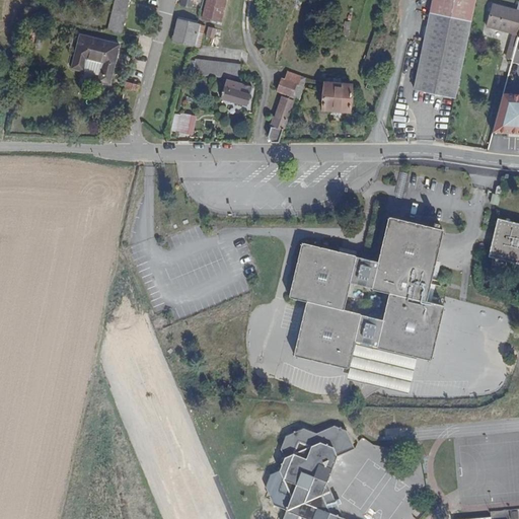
[(121,33),(129,0),(114,0),(108,26),(107,30),(121,33)]
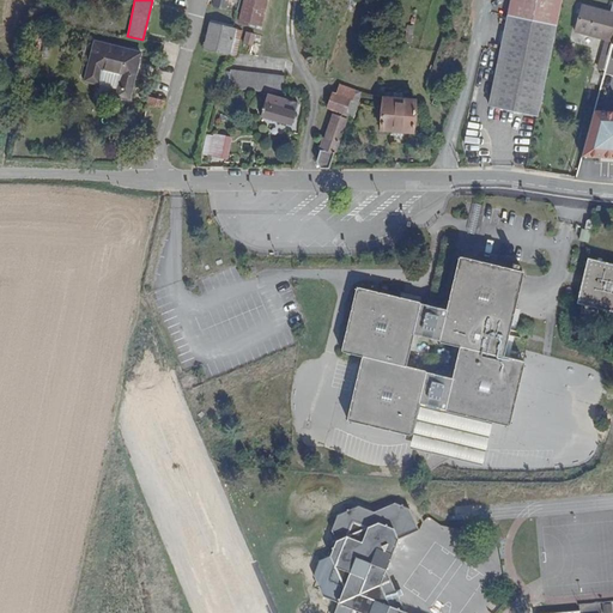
[(242,0),(237,24),(261,30),(267,0),(242,0)]
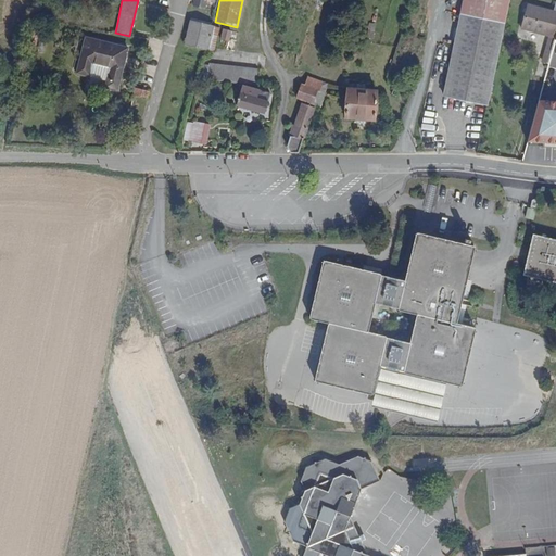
[(503,24),(507,4),(491,0),(462,0),(459,15),(503,24)]
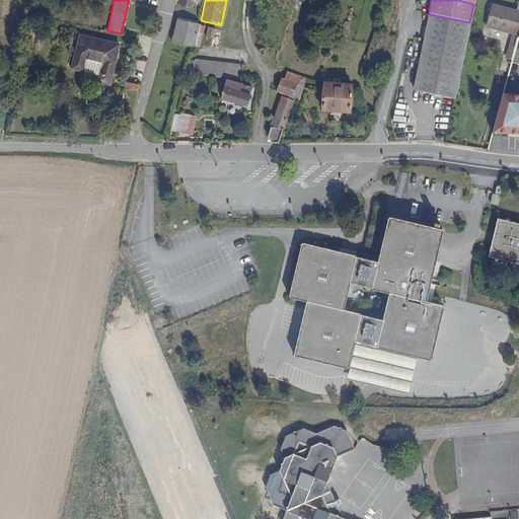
[(494,5),(493,8),(513,14),(514,10),(494,5)]
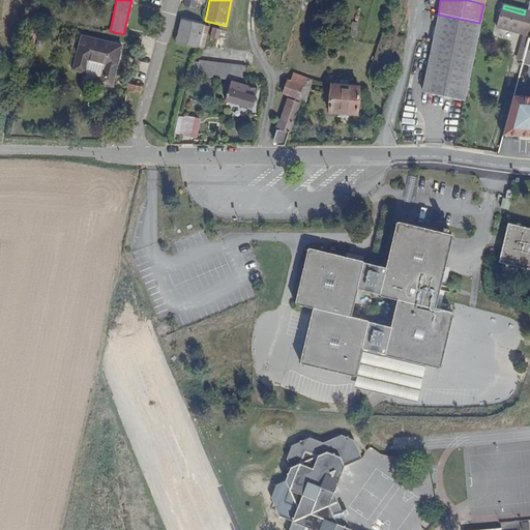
[(498,28),(529,35),(529,34),(529,23),(522,21),(524,15),(503,8),(498,28)]
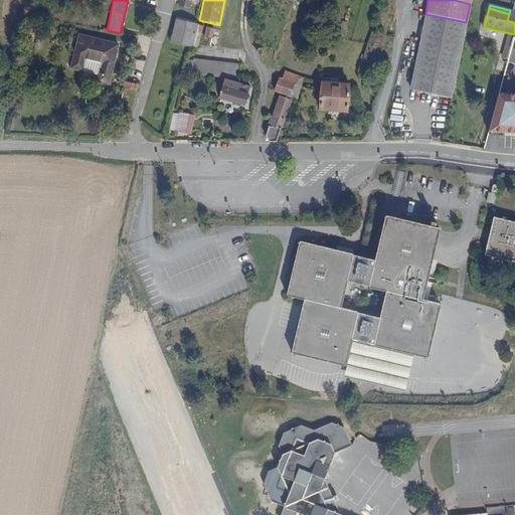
[(410,90),(451,98),(466,22),(425,14),(410,90)]
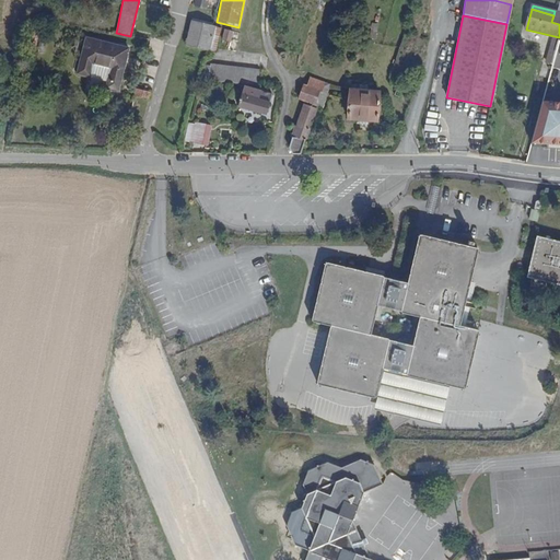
[(191,21),(185,45),(209,50),(216,26),(191,21)]
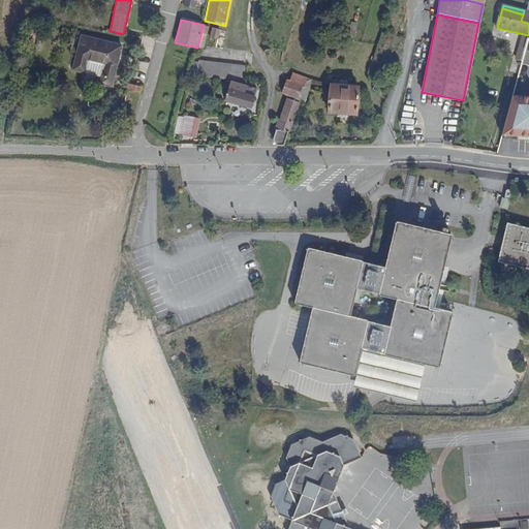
[(204,48),(209,26),(205,25),(199,47),(204,48)]
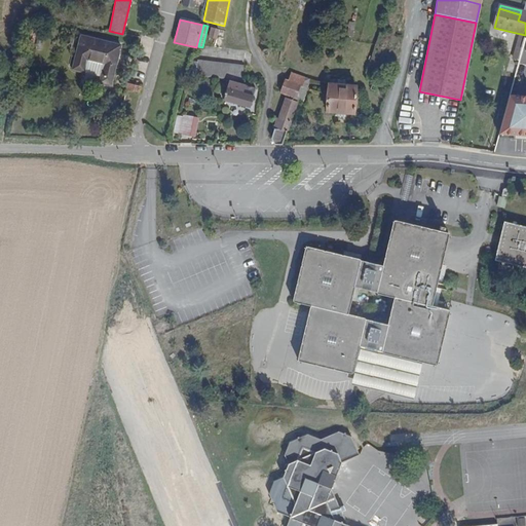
[(211,28),(209,37),(215,39),(218,29),(211,28)]
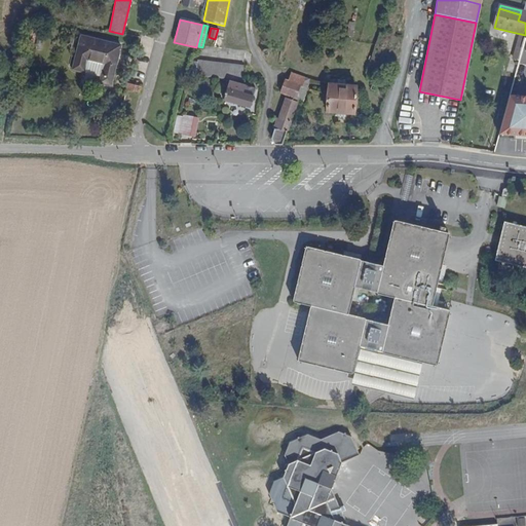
[(110,85),(117,57),(120,45),(80,36),(77,47),(72,69),(83,72),(86,61),(99,64),(103,65),(99,82),(110,85)]
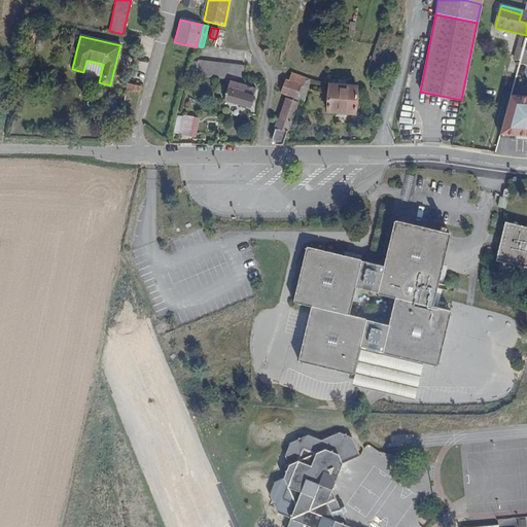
[(520,59),(523,37),(518,36),(515,58),(520,59)]
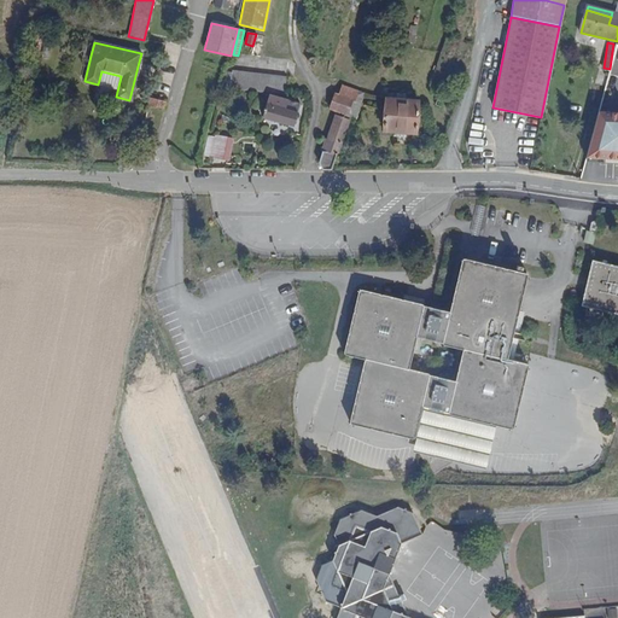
[(232,70),(229,87),(284,93),(286,76),(232,70)]
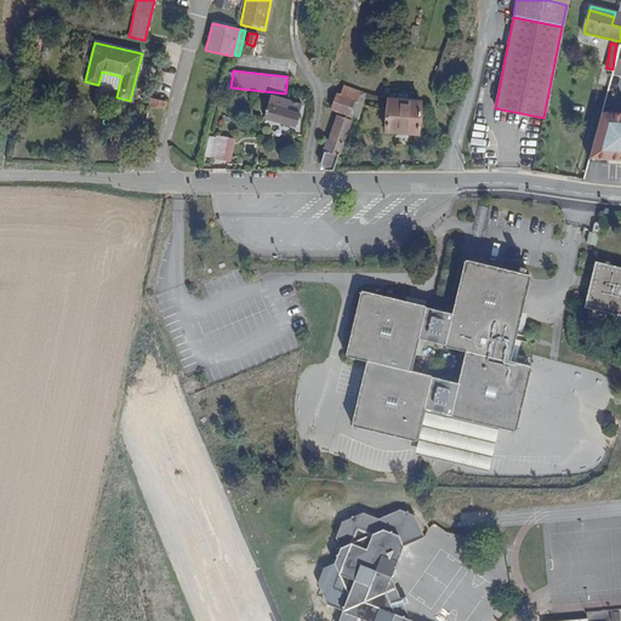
[(351,117),(359,91),(343,86),(340,95),(335,93),(330,109),(351,117)]
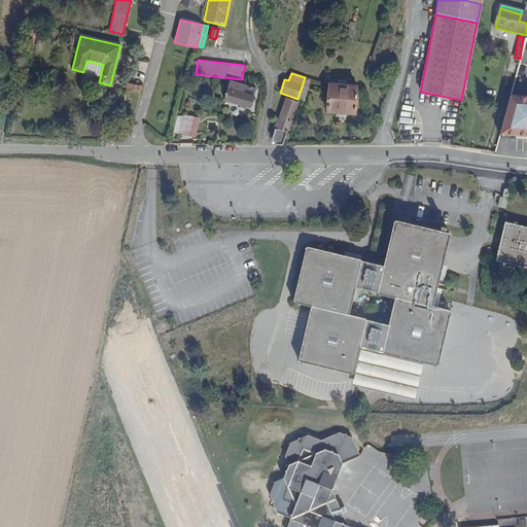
[(310,79),(305,77),(297,99),(304,101),(310,79)]
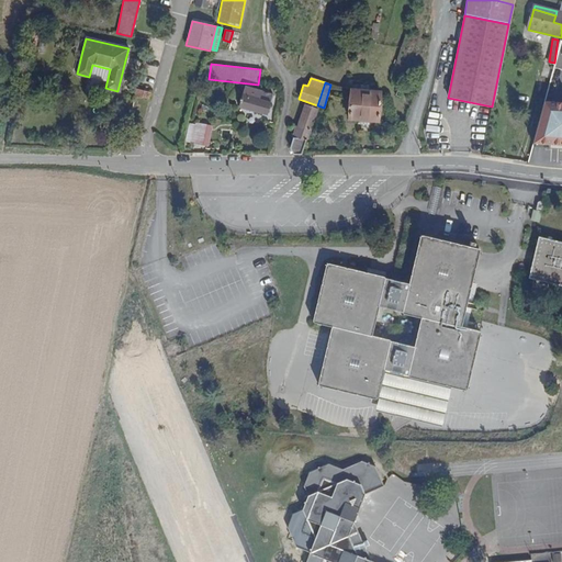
[(245,86),(238,107),(266,115),(272,93),(245,86)]
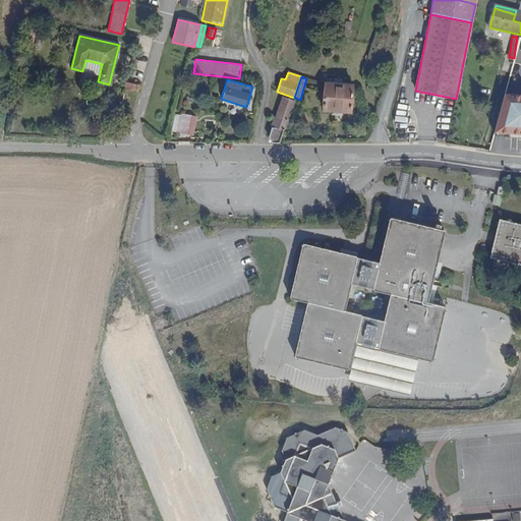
[(325,82),(324,111),(351,113),(352,84),(325,82)]
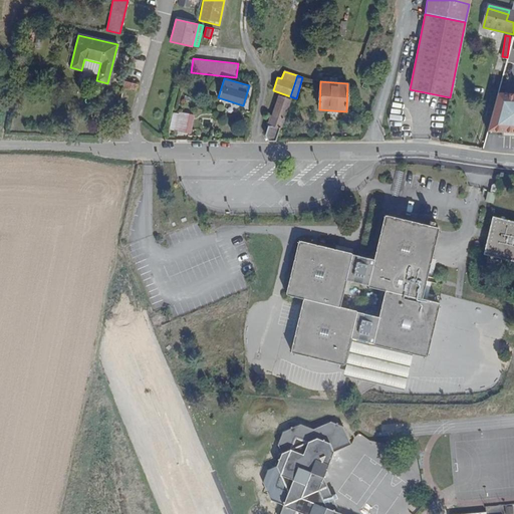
[(137,86),(124,83),(122,88),(136,91),(137,86)]
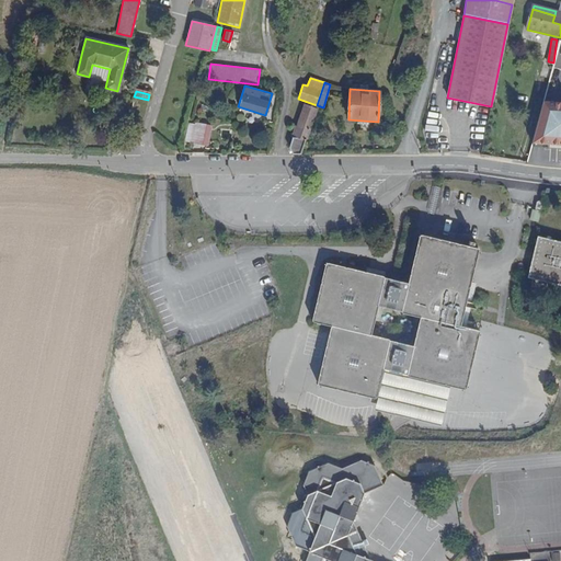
[(560,102),(545,101),(534,144),(560,144),(560,102)]
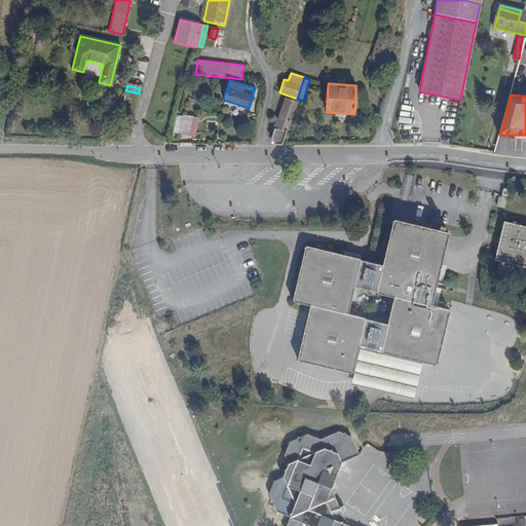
[(273,132),(286,133),(296,102),(286,99),(278,119),(277,118),(273,132)]
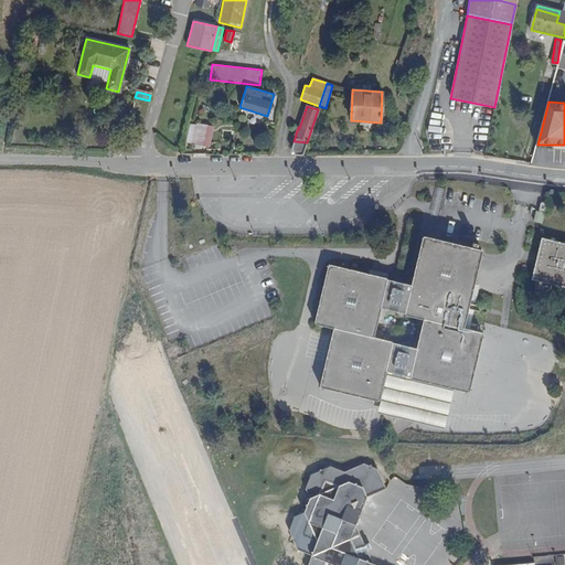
[(196,125),(193,144),(209,147),(212,128),(196,125)]
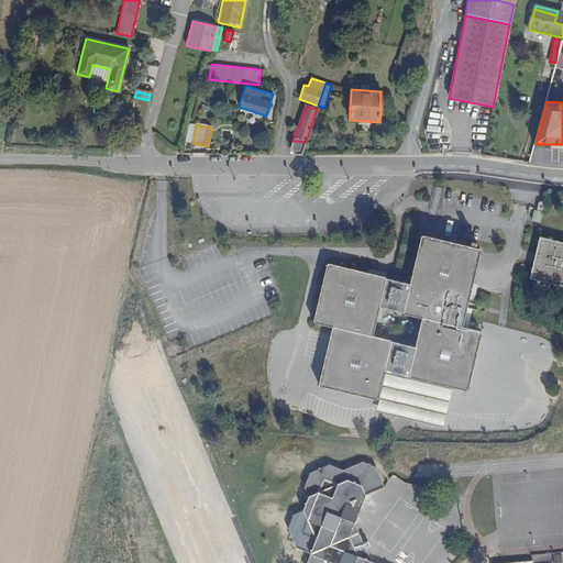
[(293,154),(301,154),(306,142),(293,141),(290,148),(293,154)]
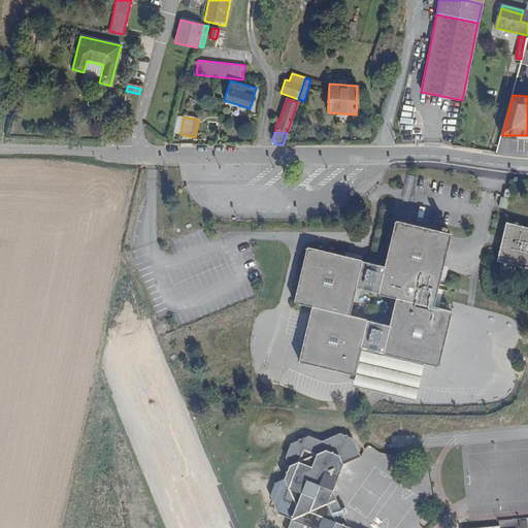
[(311,306),(298,362),(353,374),(360,349),(438,366),(451,310),(433,306),(450,233),(395,221),(384,264),(306,246),(293,302),(311,306)]
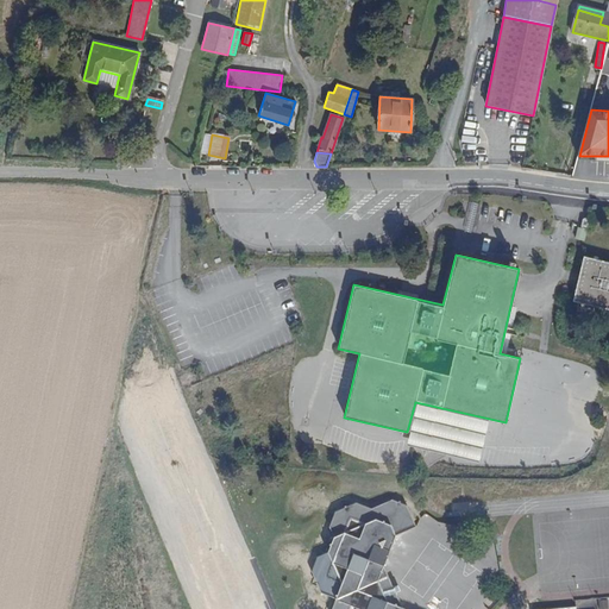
[(608,262),(584,257),(573,300),(608,308),(608,262)]
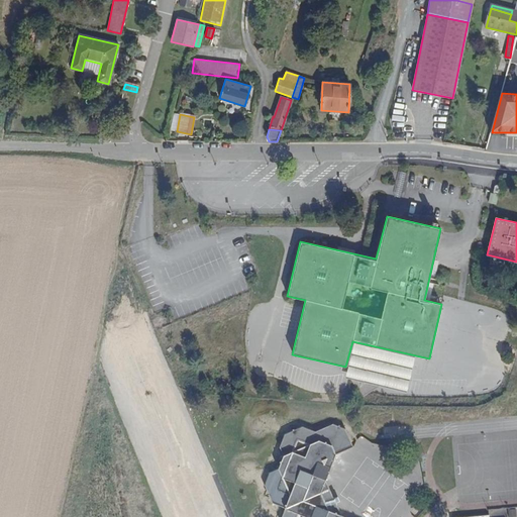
[(415,357),(354,344),(352,353),(413,368),(415,357)]
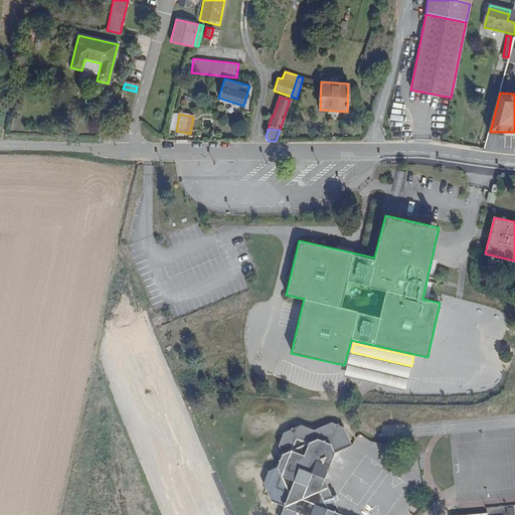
[(410,369),(350,356),(348,365),(408,379),(410,369)]
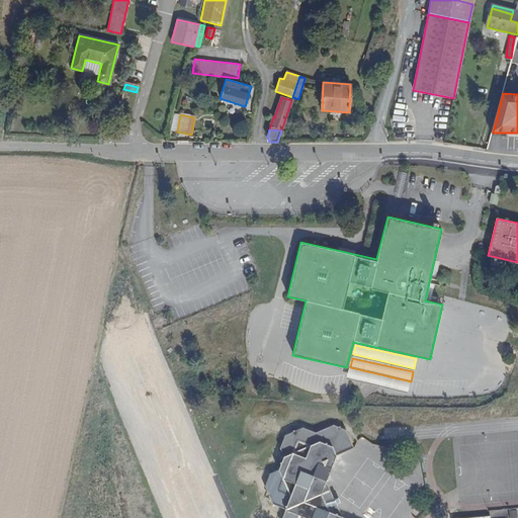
[(410,384),(349,371),(347,380),(408,395),(410,384)]
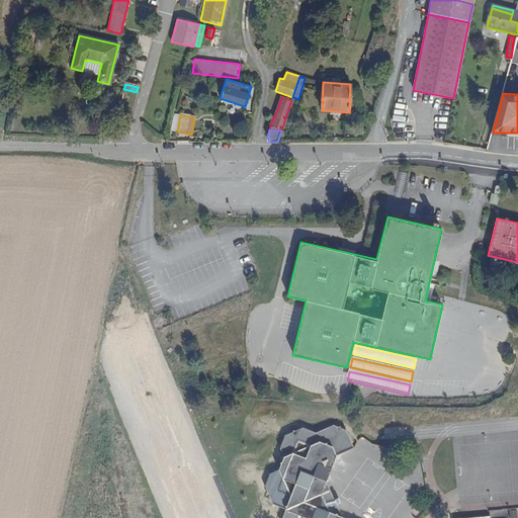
[(281,517),(344,517),(342,517),(326,481),(336,455),(353,447),(345,430),(334,425),(316,434),(303,428),(284,436),(279,447),(283,456),(278,469),(269,473),(264,486),(272,504),(285,509),(281,517)]
